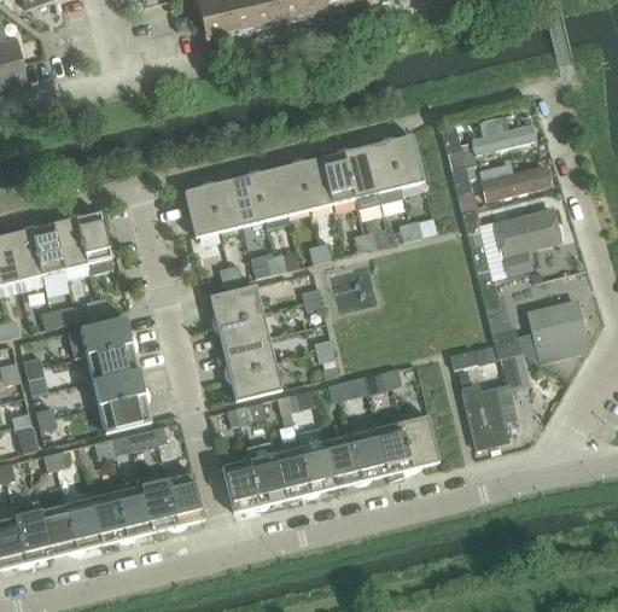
[(194,0),(205,40),(223,36),(222,31),(228,30),(221,0),(194,0)]
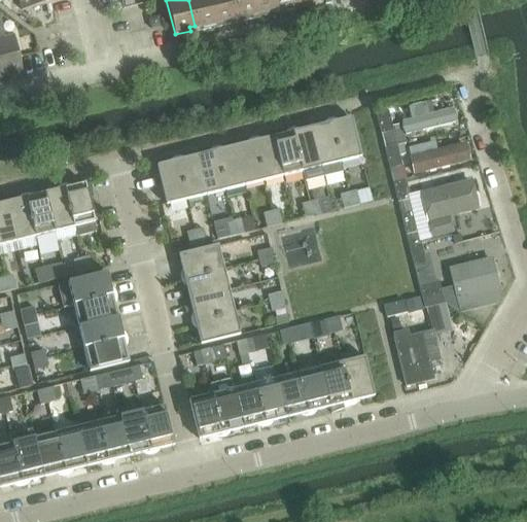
[(188,0),(195,26),(201,25),(202,28),(216,25),(210,0),(188,0)]
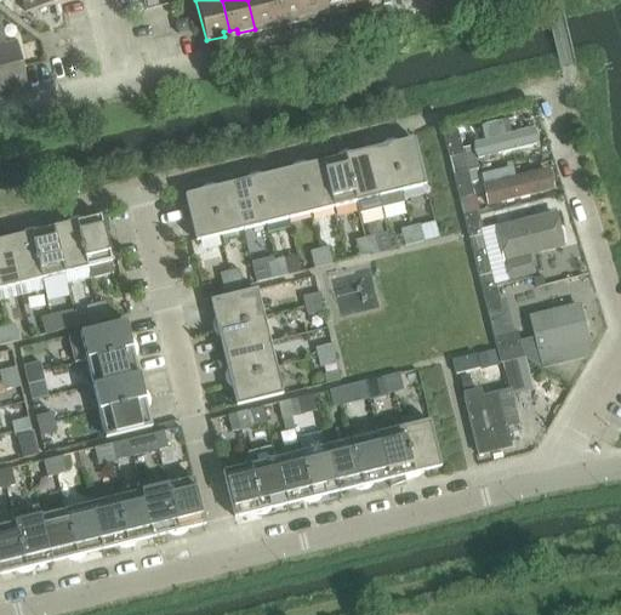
[(248,0),(255,29),(272,24),(271,21),(278,20),(273,0),(248,0)]
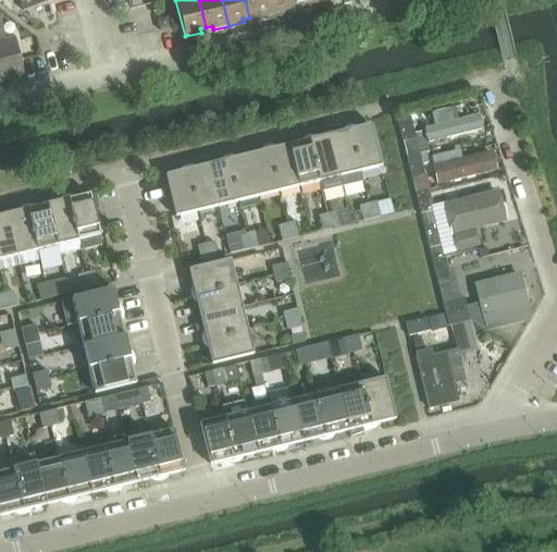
[(245,0),(249,17),(256,15),(257,20),(272,15),(268,0),(245,0)]
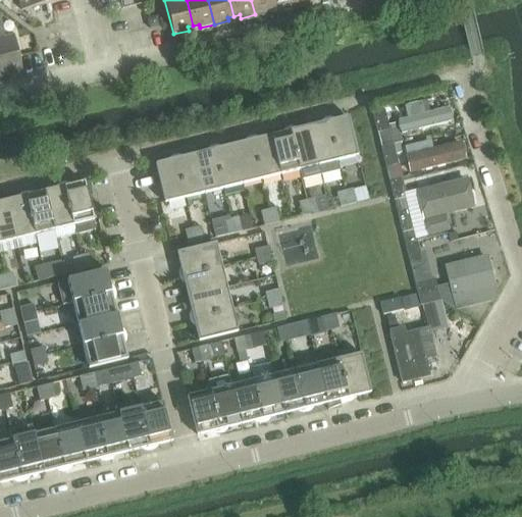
[(269,11),(268,8),(274,6),(272,0),(251,0),(255,14),(269,11)]
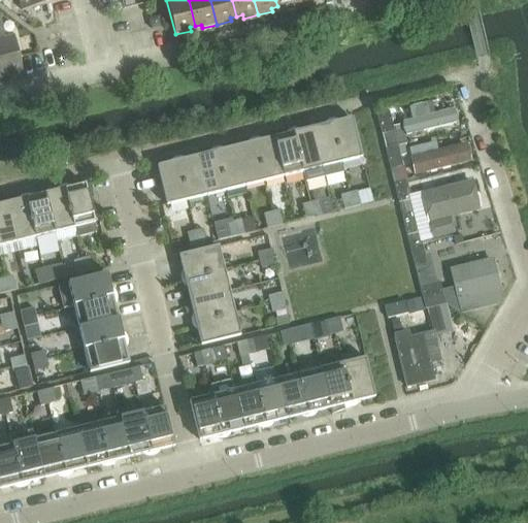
[(275,0),(277,6),(284,5),(285,8),(299,5),(297,0),(275,0)]
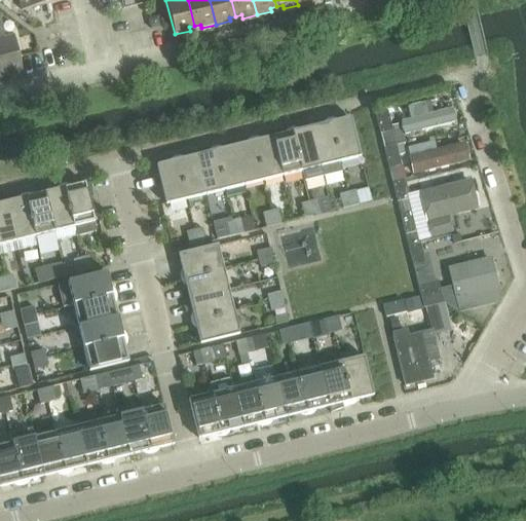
[(0,13),(0,66),(2,75),(23,70),(14,33),(5,35),(0,13)]
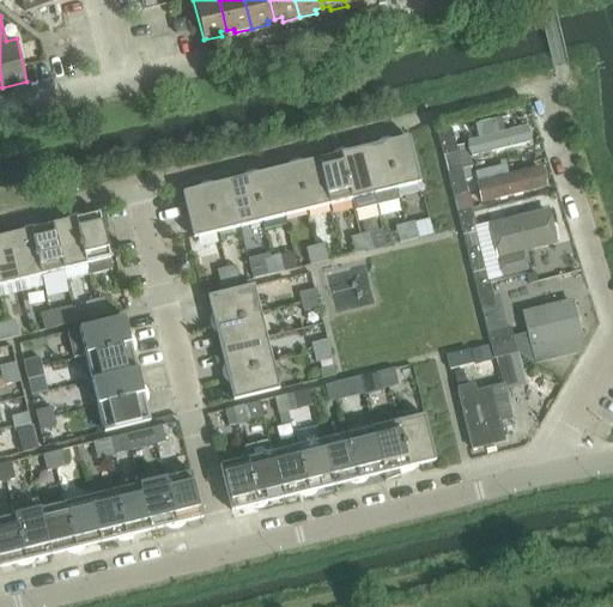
[(180,16),(173,17),(175,29),(188,26),(187,19),(180,16)]
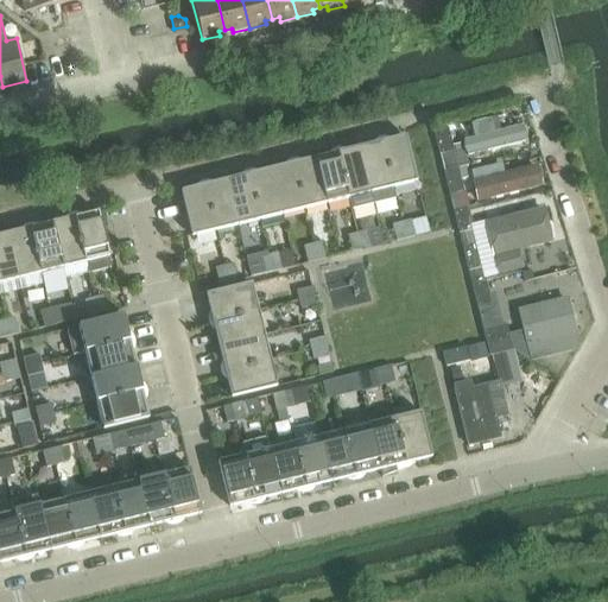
[(448,125),(434,128),(439,151),(454,147),(448,125)]
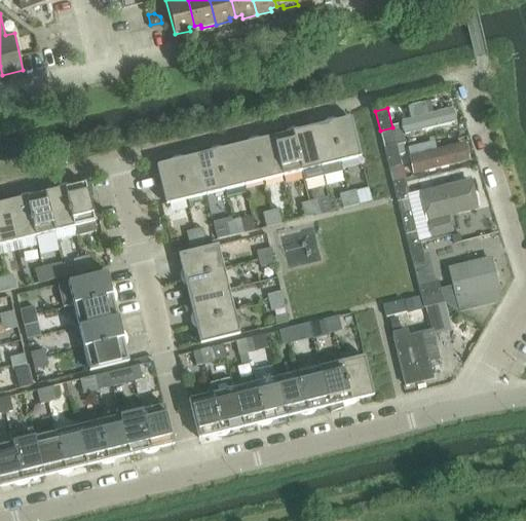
[(402,120),(405,133),(455,120),(451,108),(402,120)]
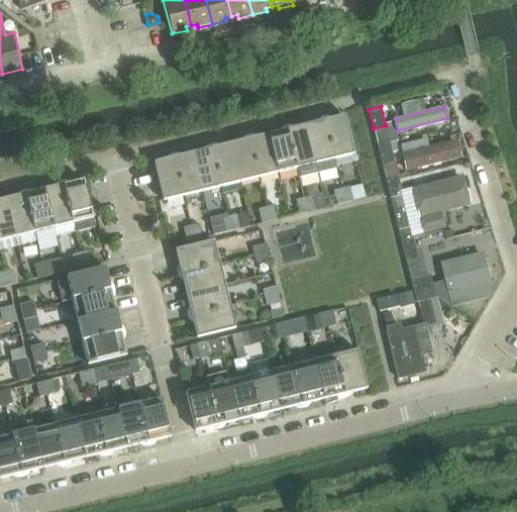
[(340,114),(325,118),(334,156),(353,150),(345,117),(344,115),(343,115),(342,114),(341,114),(340,114)]
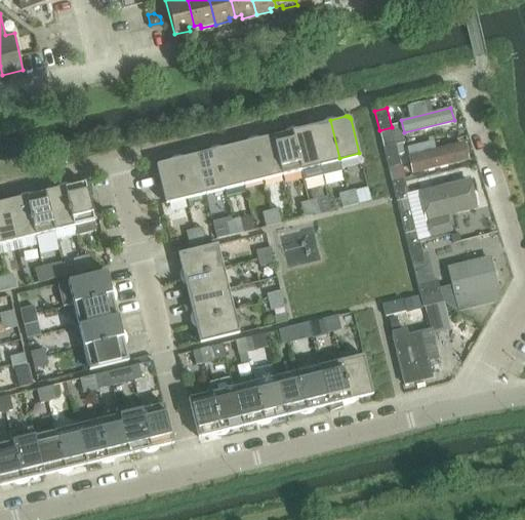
[(330,120),(311,124),(320,163),(339,158),(330,120)]
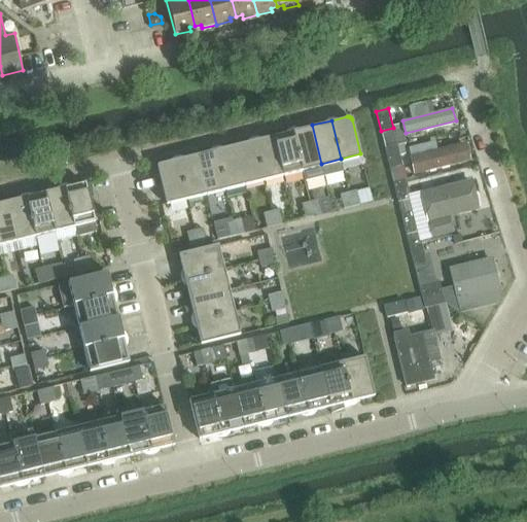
[(312,125),(292,130),(302,168),(321,164),(312,125)]
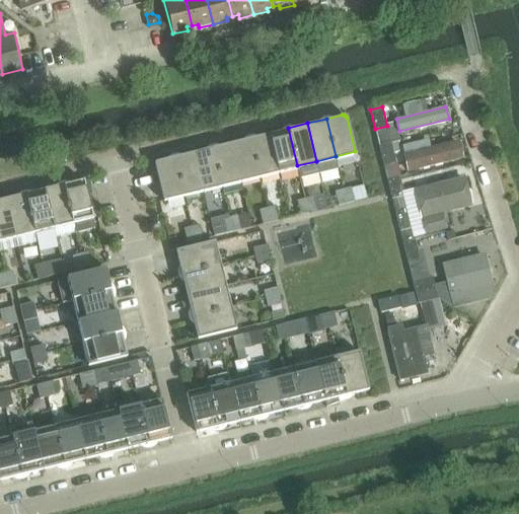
[(288,128),(270,132),(279,170),(297,165),(288,128)]
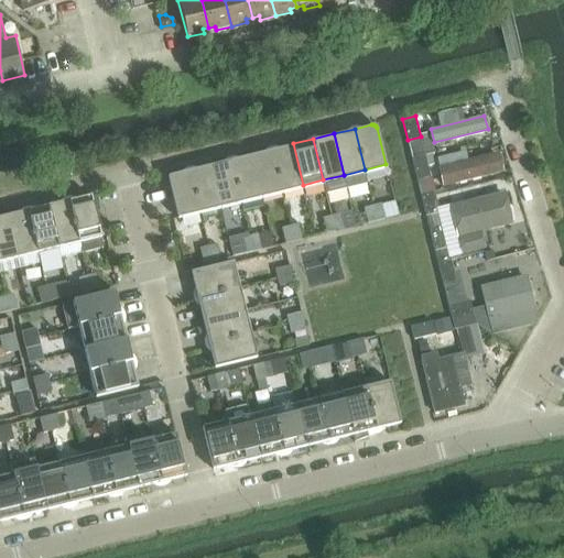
[(293,143),(272,149),(282,189),(303,185),(293,143)]
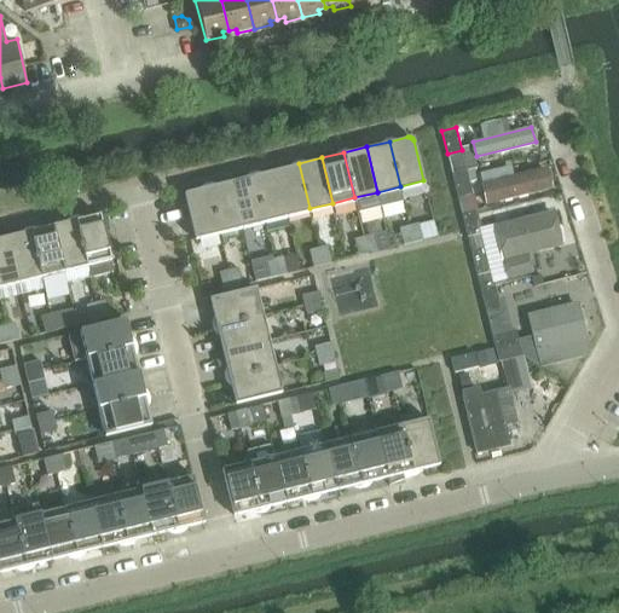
[(299,163),(276,169),(287,214),(310,208),(299,163)]
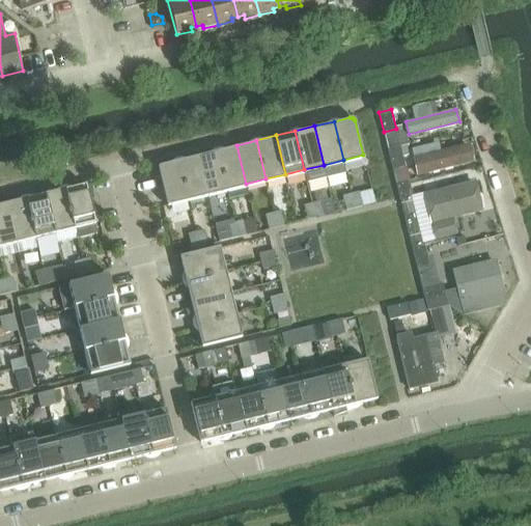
[(399,143),(388,146),(393,167),(404,164),(399,143)]
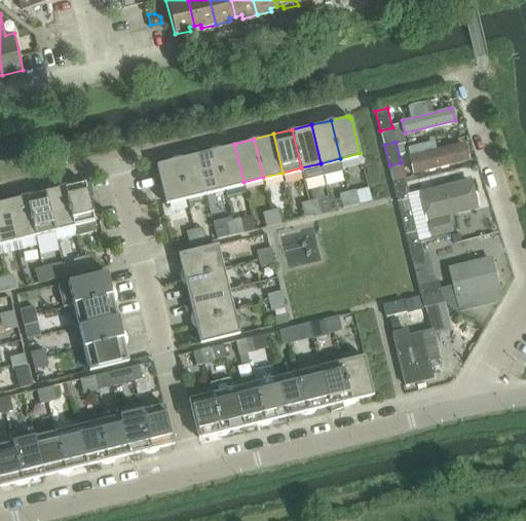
[(409,155),(414,173),(468,159),(464,142),(409,155)]
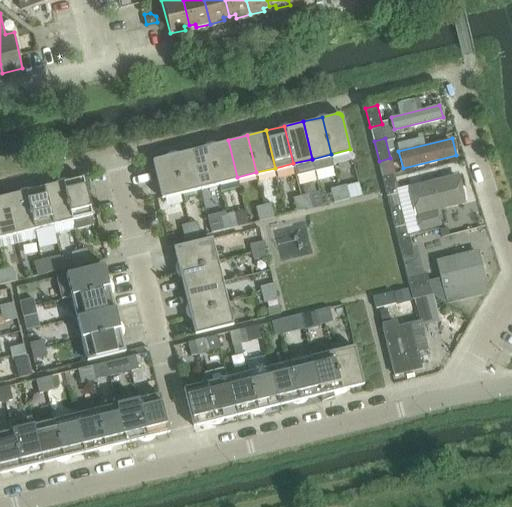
[(228,140),(210,144),(219,182),(237,177),(228,140)]
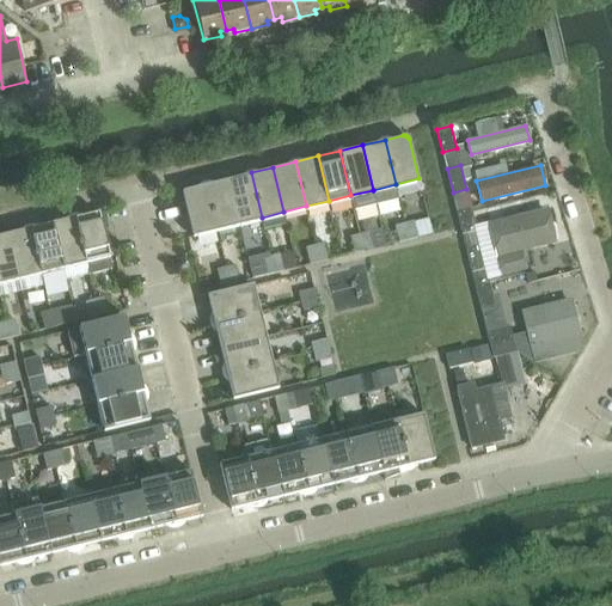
[(251,172),(228,178),(239,222),(262,218),(251,172)]
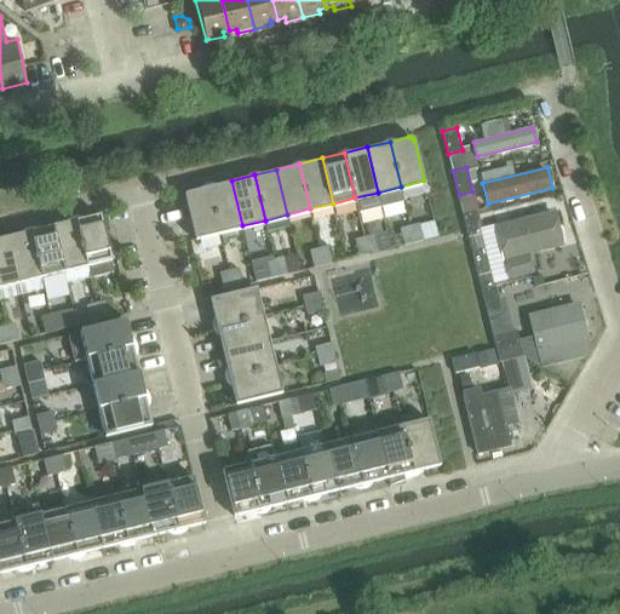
[(231,181),(208,185),(219,231),(242,225),(231,181)]
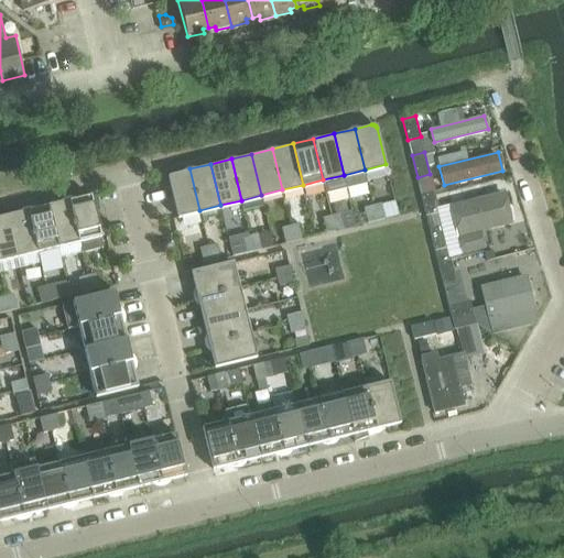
[(190,168),(169,174),(179,216),(199,210),(190,168)]
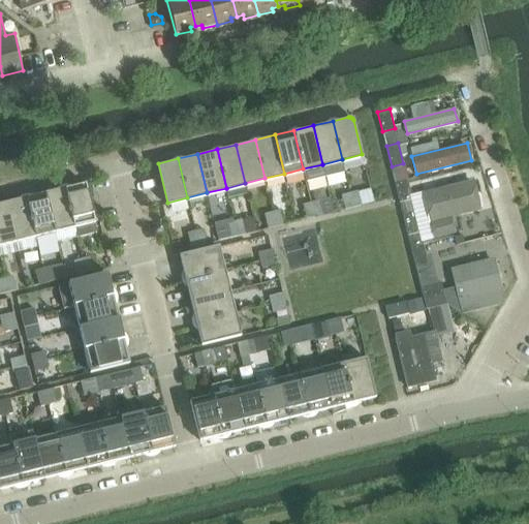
[(406,177),(395,180),(400,199),(411,196),(407,180),(406,177)]
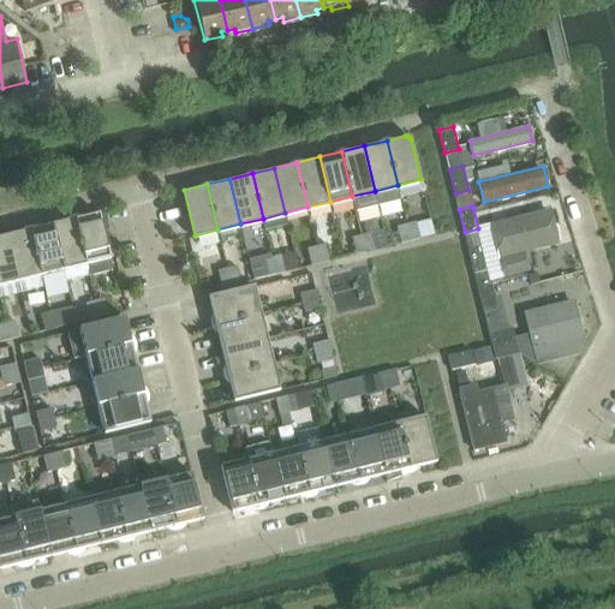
[(99,212),(75,216),(89,273),(112,267),(99,212)]
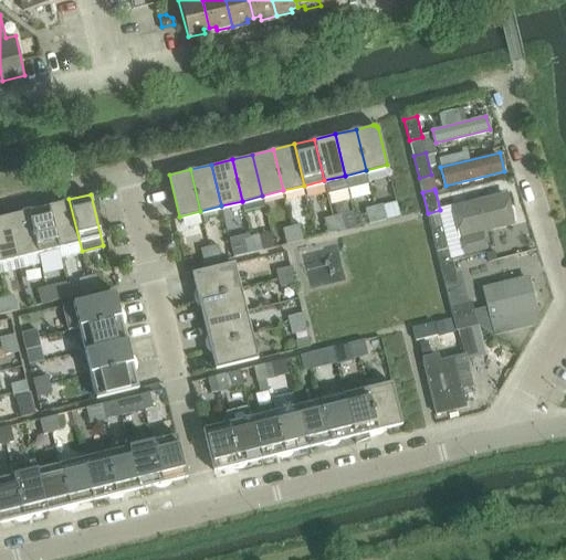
[(506,194),(452,207),(459,236),(514,223),(506,194)]
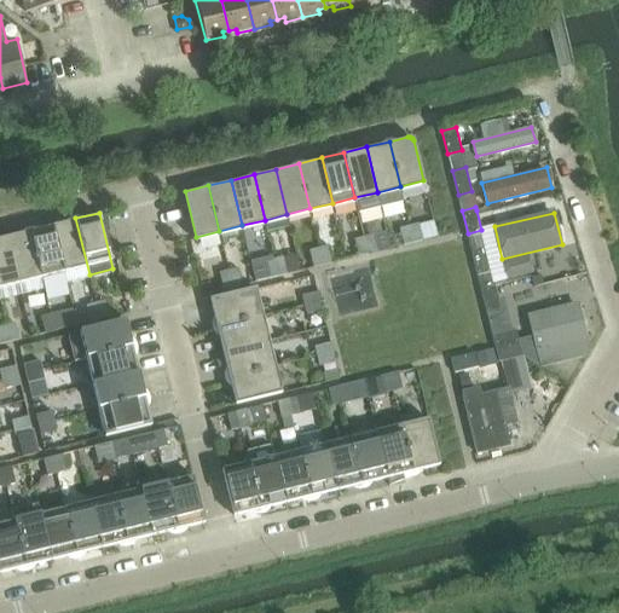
[(75,218),(53,224),(67,279),(90,275),(75,218)]
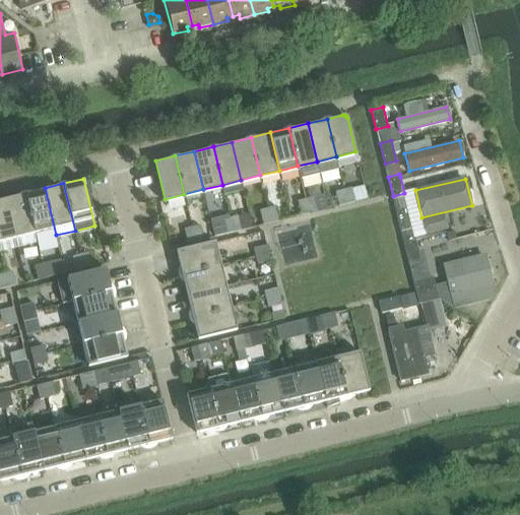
[(343,187),(346,201),(354,199),(351,185),(343,187)]
